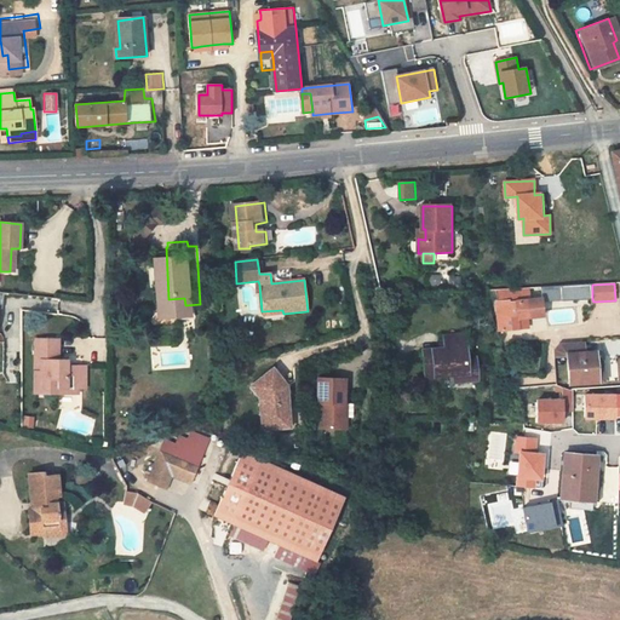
[(592,285),(561,287),(562,300),(592,299),(592,285)]
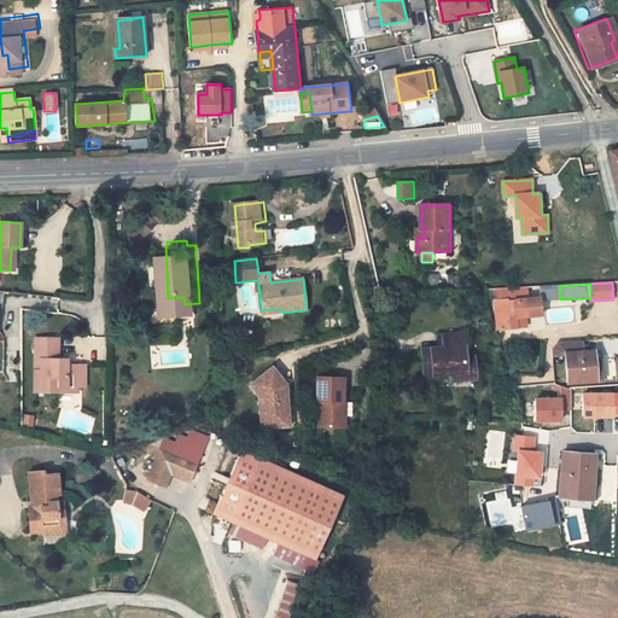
[(505,289),(496,290),(496,301),(495,305),(496,332),(525,331),(525,320),(528,320),(529,318),(530,318),(532,319),(541,319),(540,299),(529,299),(528,287),(505,289)]
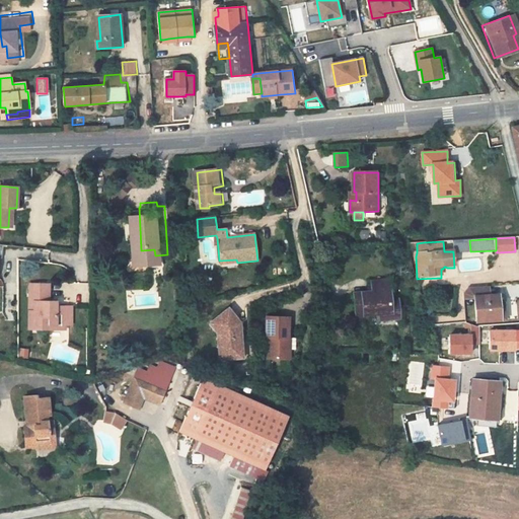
[(55,280),(39,279),(39,293),(54,293),(55,280)]
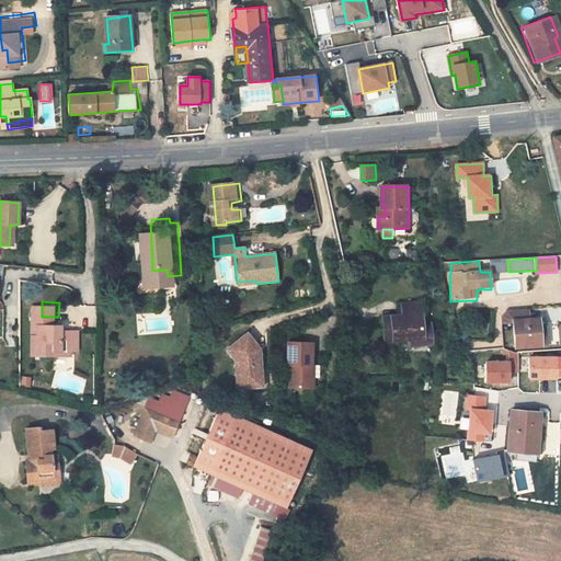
[(64,302),(59,302),(58,317),(42,317),(42,331),(46,331),(47,322),(64,321),(64,302)]
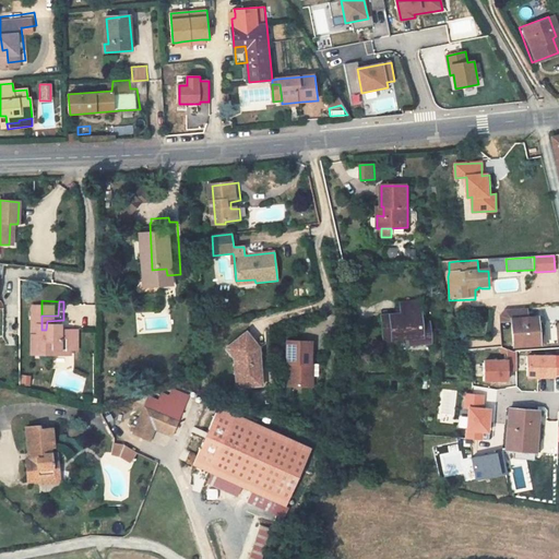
[(401,310),(404,310),(421,308),(425,307),(424,301),(400,304),(401,310)]
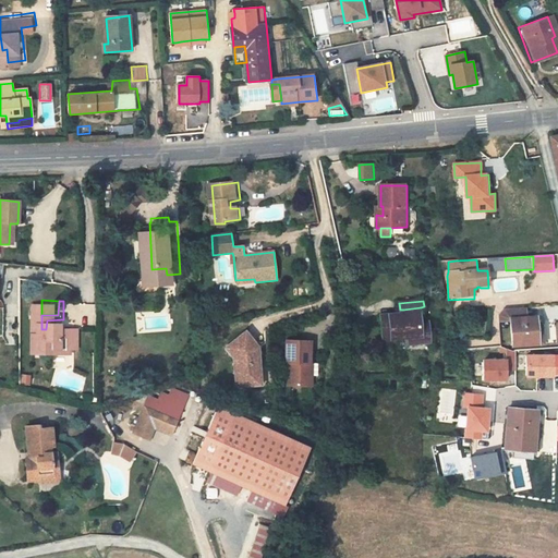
[(403,315),(383,317),(385,347),(395,346),(395,341),(410,339),(411,346),(432,344),(431,324),(423,324),(421,307),(403,310),(403,315)]
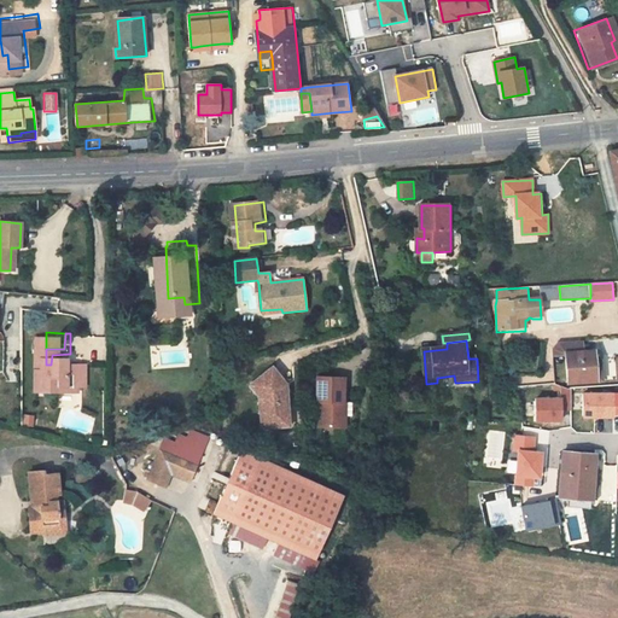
[(566,353),(582,351),(581,342),(559,343),(554,349),(554,354),(566,353)]
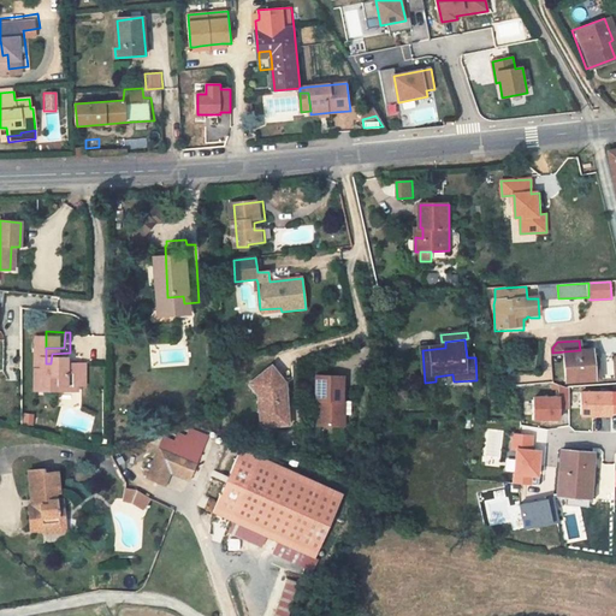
[(580,350),(564,351),(567,381),(594,379),(592,349),(580,350)]
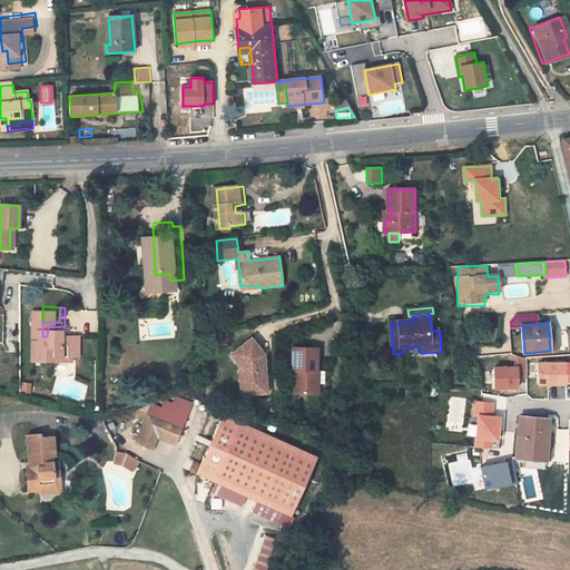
[(47,336),(42,336),(42,357),(62,357),(62,352),(80,353),(89,353),(89,332),(71,331),(72,327),(65,326),(48,327),(47,336)]
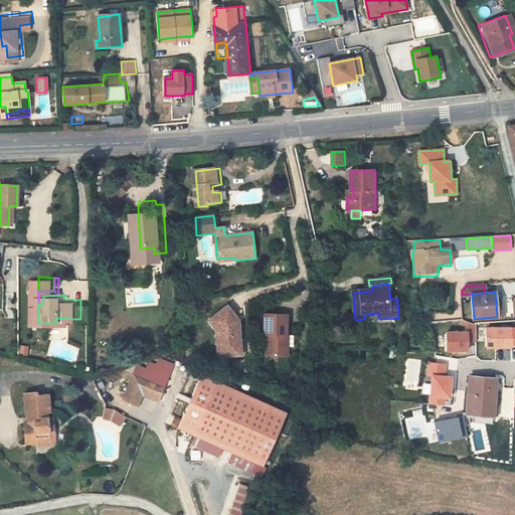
[(227,304),(210,320),(218,329),(225,338),(226,344),(222,347),(223,352),(229,356),(243,355),(241,336),(239,336),(239,326),(241,326),(240,319),(227,304)]
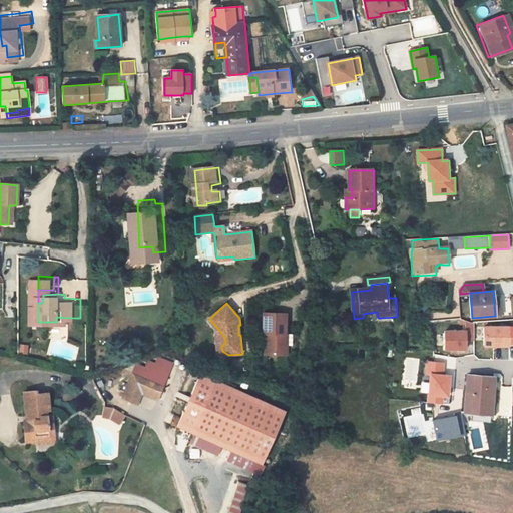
[(289,315),(265,315),(265,336),(267,337),(267,357),(281,357),(287,352),(287,338),(289,338),(289,315)]
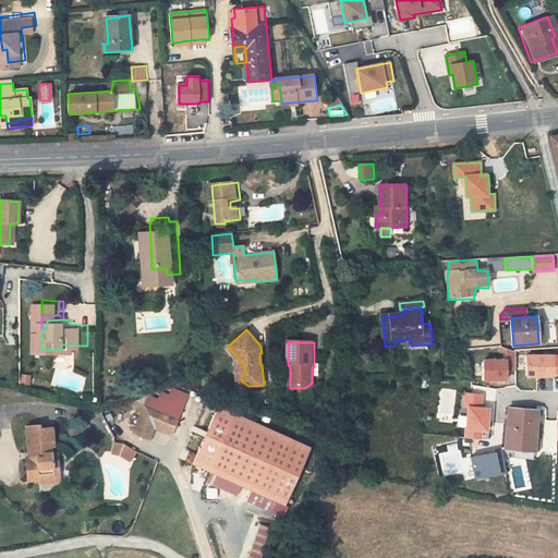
[(557,376),(557,355),(528,356),(528,377),(557,376)]
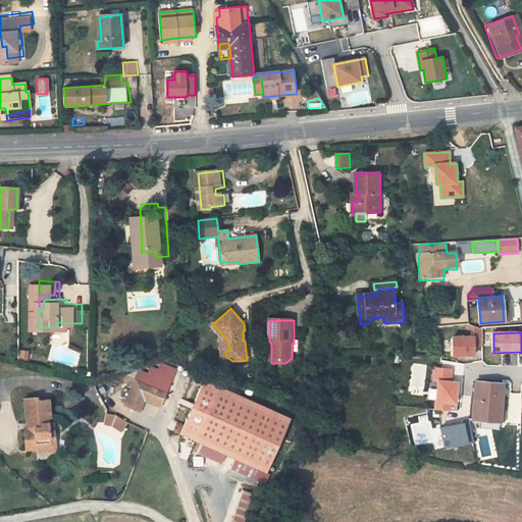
[(224,362),(232,361),(226,357),(225,352),(229,349),(228,343),(221,333),(224,362)]
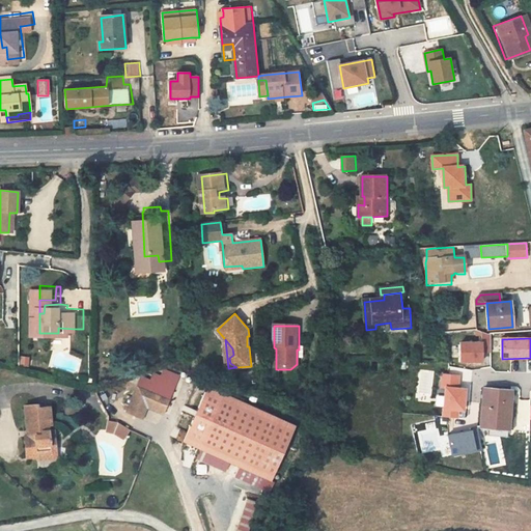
[(483,362),(483,342),(462,343),(462,362),(483,362)]
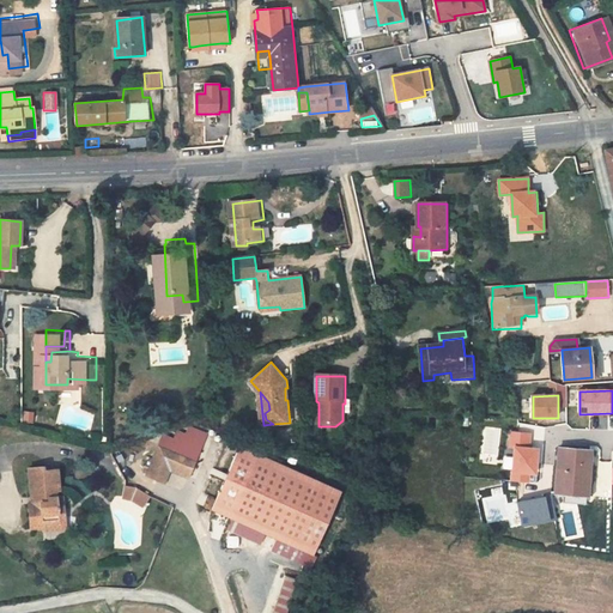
[(347,404),(345,404),(343,404),(343,420),(335,426),(346,426),(347,404)]
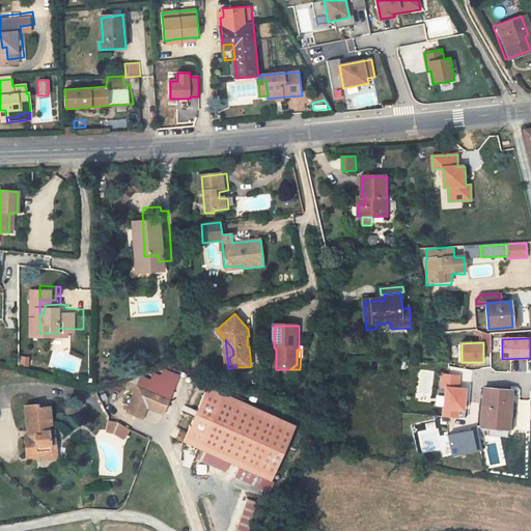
[(141,406),(150,410),(157,395),(164,394),(178,400),(182,392),(192,366),(184,363),(180,369),(174,367),(172,374),(154,368),(149,380),(147,379),(139,404),(141,406)]
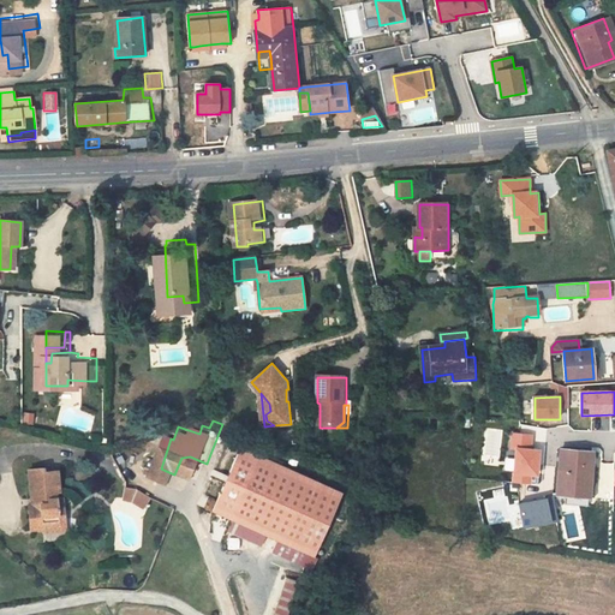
[(275,445),(255,434),(224,496),(243,507),(244,507),(275,445)]
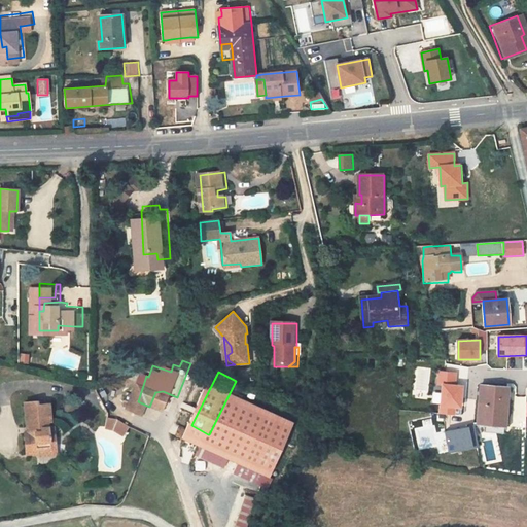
[(454,385),(455,373),(438,372),(437,385),(443,385),(441,406),(440,406),(440,413),(454,415),(454,409),(461,409),(463,386),(454,385)]
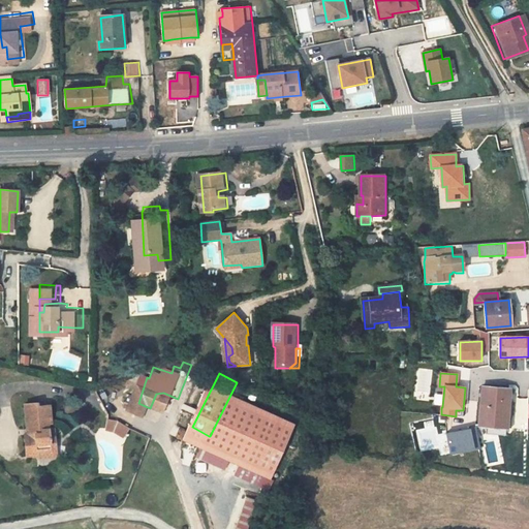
[(305,417),(237,382),(210,436),(215,438),(238,450),(277,471),(305,417)]
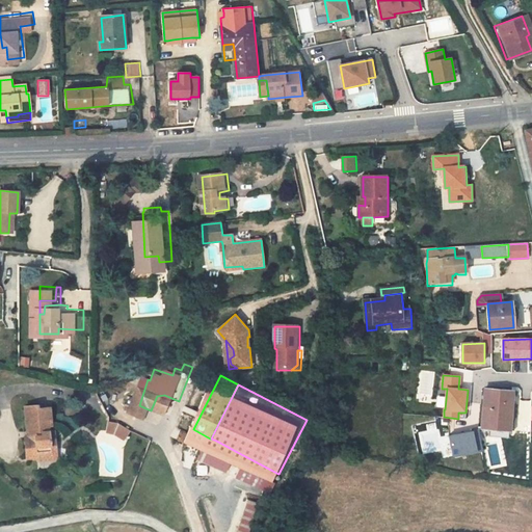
[(510,390),(483,389),(481,429),(512,430),(513,401),(509,401),(510,390)]
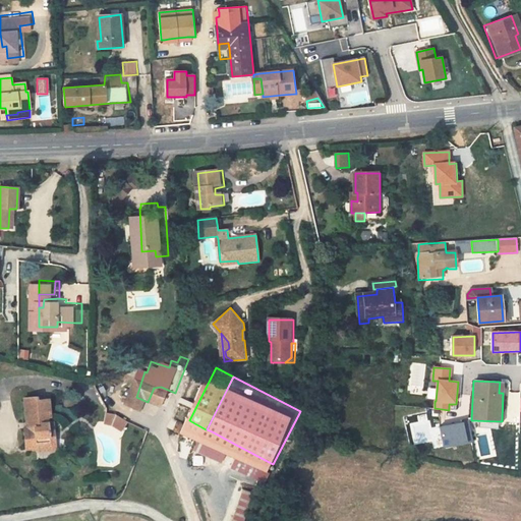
[(174,397),(175,393),(161,387),(154,388),(148,402),(153,404),(158,391),(174,397)]
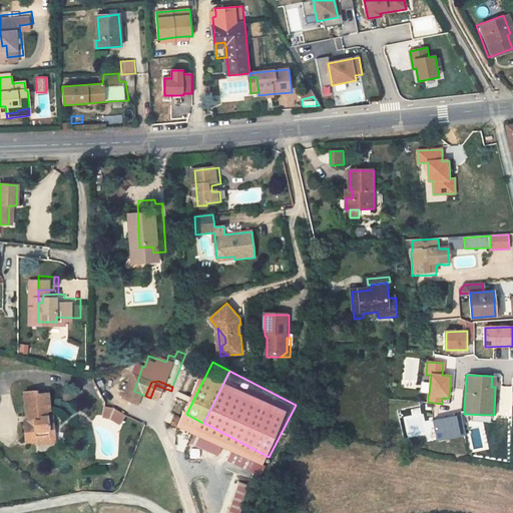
[(41,387),(27,388),(29,413),(32,413),(32,417),(26,418),(28,438),(37,438),(37,435),(50,434),(51,434),(49,414),(45,414),(44,408),(52,407),(51,389),(41,390),(41,387)]
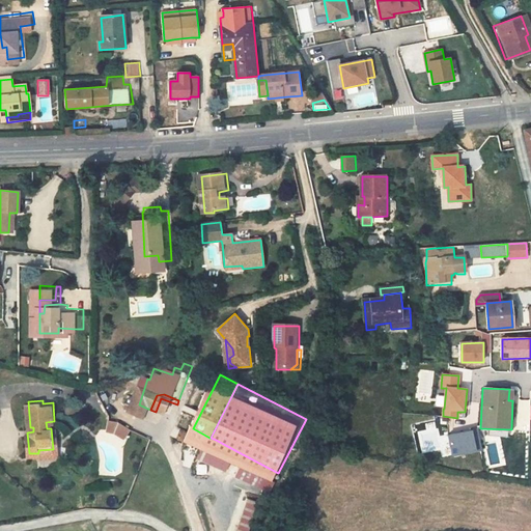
[(133,417),(123,415),(121,425),(130,426),(141,432),(146,424),(133,417)]
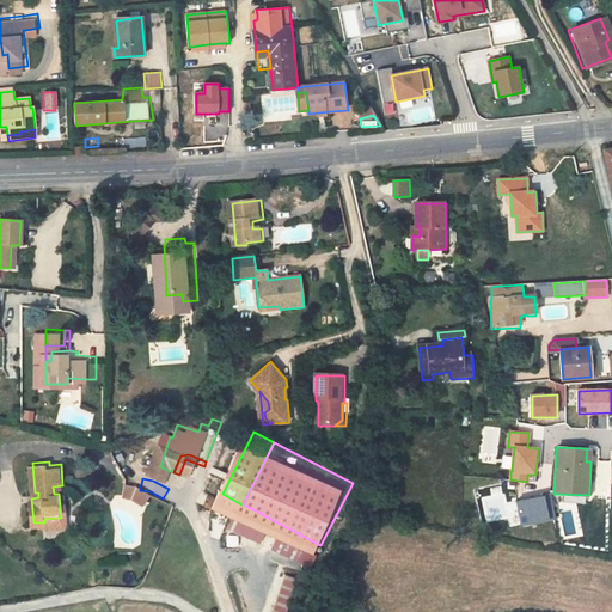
[(67,495),(59,494),(61,518),(69,516),(67,495)]
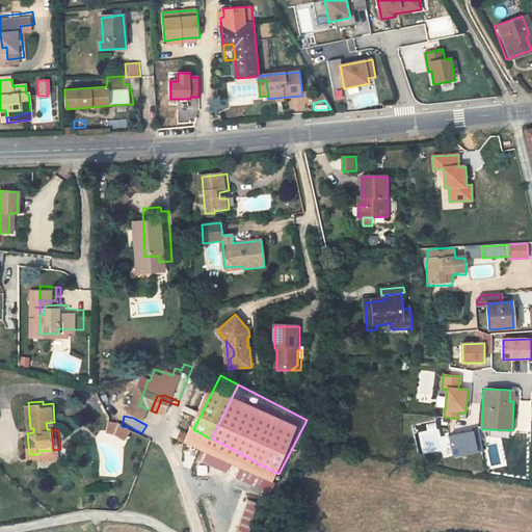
[(474,431),(450,436),(454,457),(478,452),(474,431)]
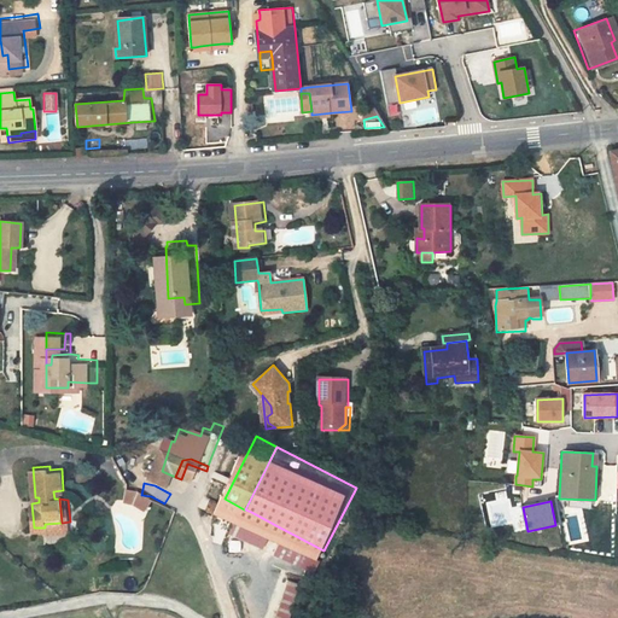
[(244,509),(239,519),(245,523),(251,512),(245,509),(244,509)]
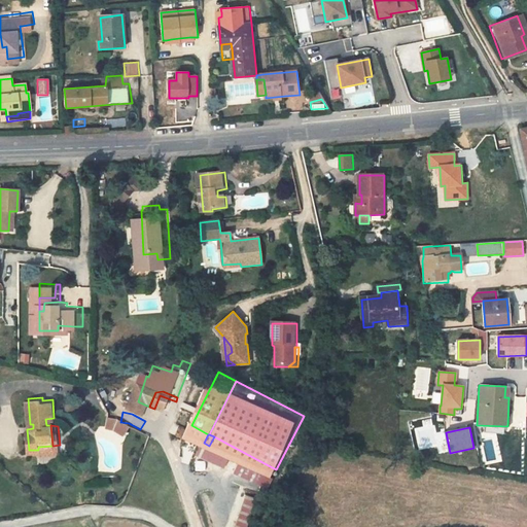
[(214,436),(209,446),(232,458),(237,449),(214,436)]
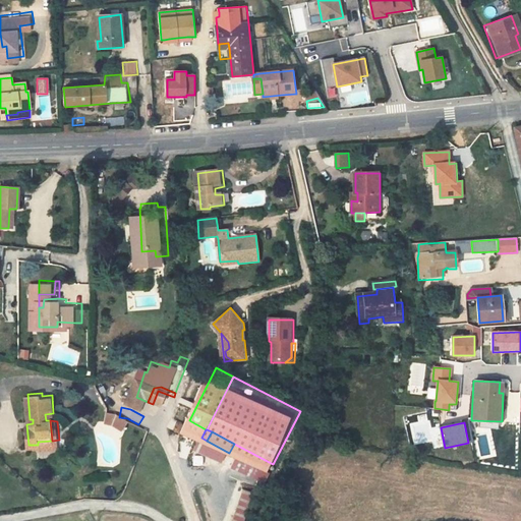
[(244,520),(259,484),(251,481),(235,520),(244,520)]
